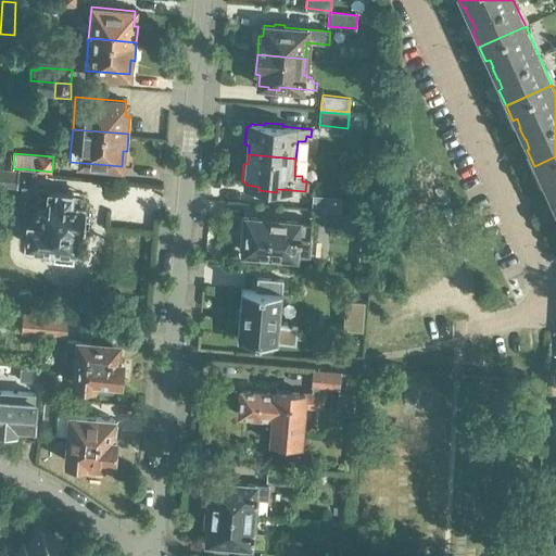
[(555,207),(553,209),(555,214),(555,156),(534,166),(541,181),(544,179),(547,188),(546,188),(552,200),(553,199),(555,206),(555,207)]
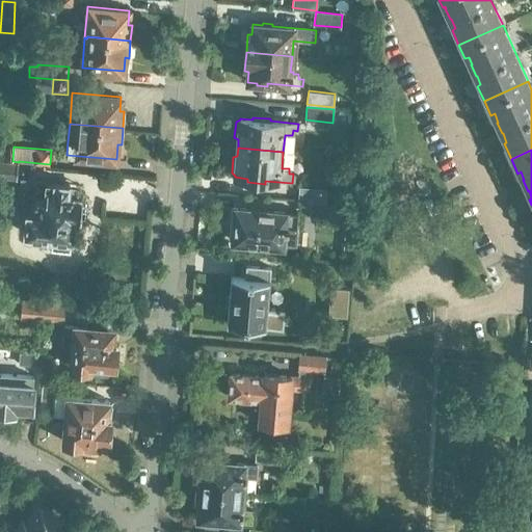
[(18,169),(0,167),(0,180),(17,182),(18,169)]
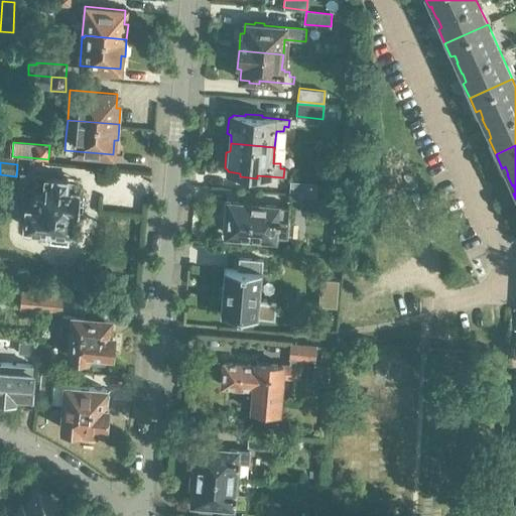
[(52,178),(20,174),(19,184),(23,184),(21,208),(25,209),(23,228),(50,231),(48,242),(67,244),(69,233),(71,233),(73,214),(77,214),(80,190),(65,188),(67,178),(52,177),(52,178)]
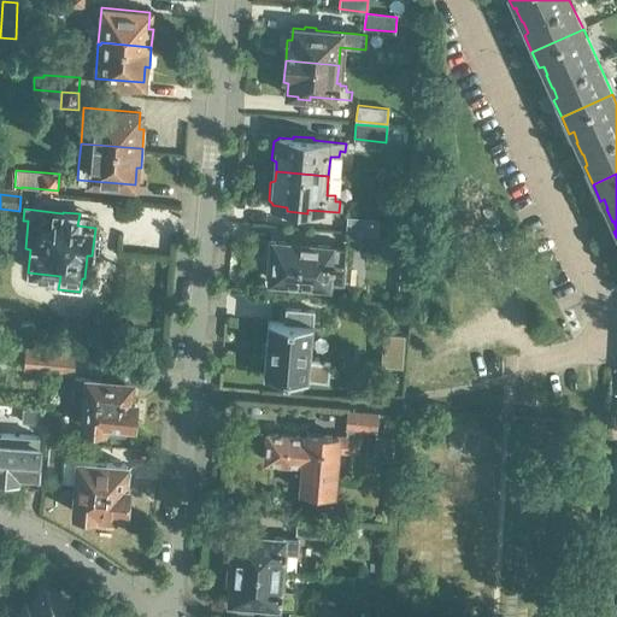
[(378,219),(348,217),(346,233),(377,235),(378,219)]
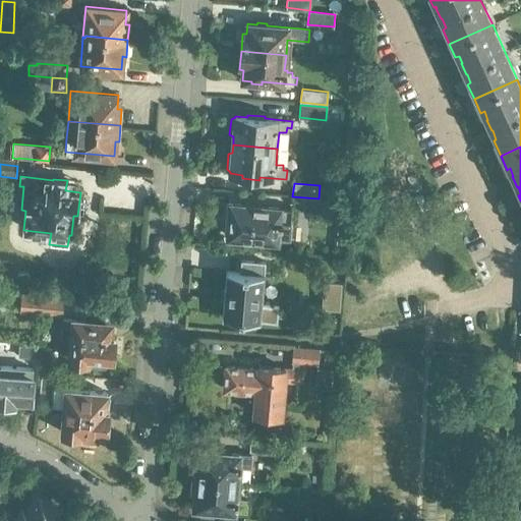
[(303,213),(316,214),(348,216),(349,203),(305,198),(303,213)]
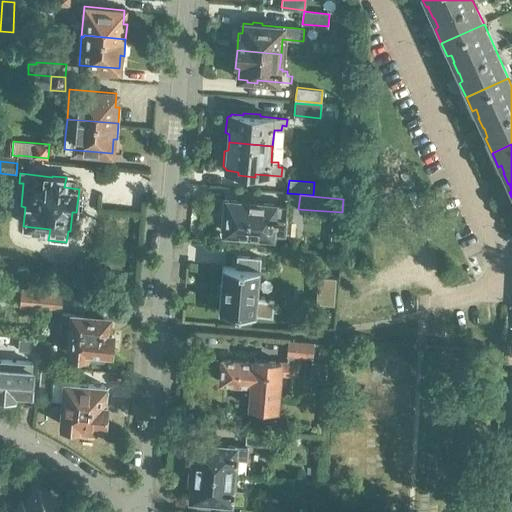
[(225,232),(273,237),(273,235),(283,236),(286,207),(286,205),(227,200),(227,204),(224,204),(222,227),(225,227),(225,232)]
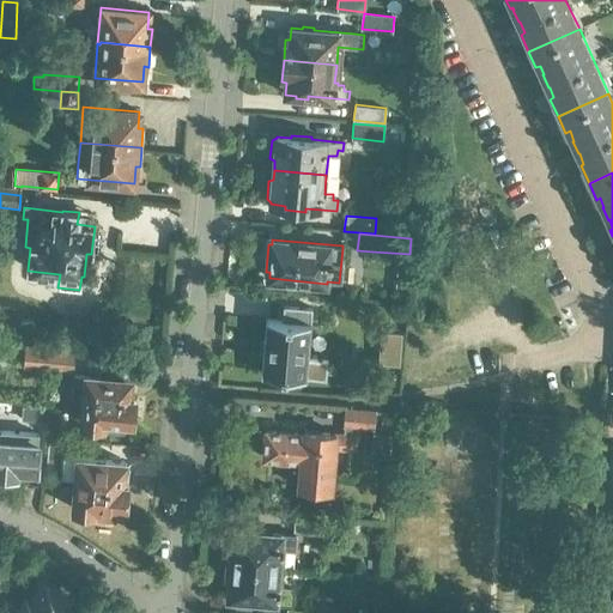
[(283,320),(266,319),(261,374),(327,380),(328,360),(309,358),(313,308),(284,305),(283,320)]
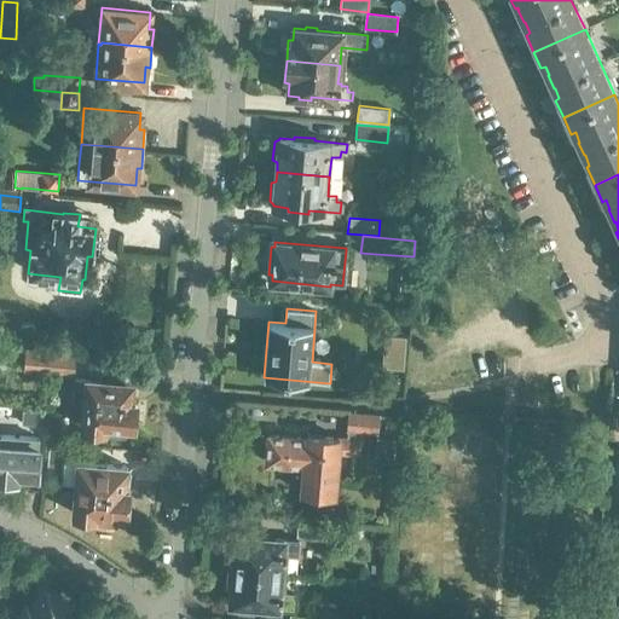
[(386,368),(406,369),(409,334),(388,333),(386,368)]
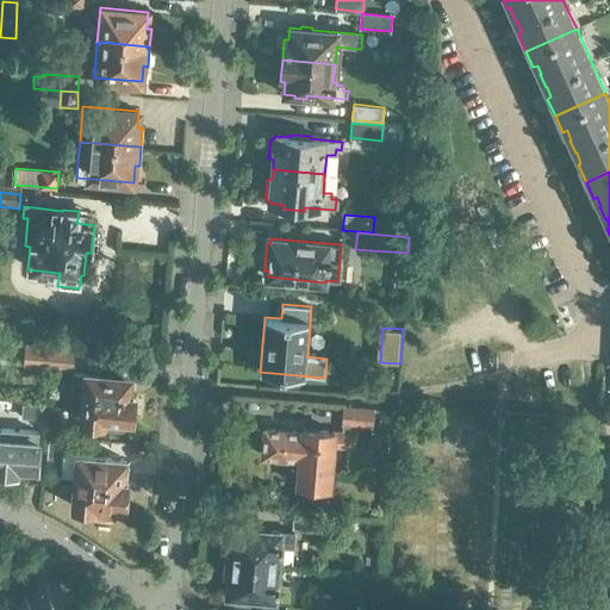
[(25,362),(70,366),(70,349),(26,346),(25,362)]
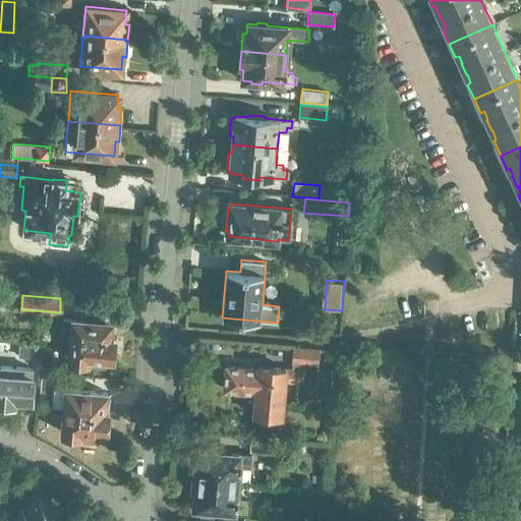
[(60,341),(72,342),(71,358),(88,359),(88,363),(89,365),(104,366),(106,364),(107,357),(108,357),(108,355),(113,352),(114,343),(109,339),(111,322),(105,321),(105,314),(85,312),(85,319),(73,317),(73,319),(62,317),(60,341)]
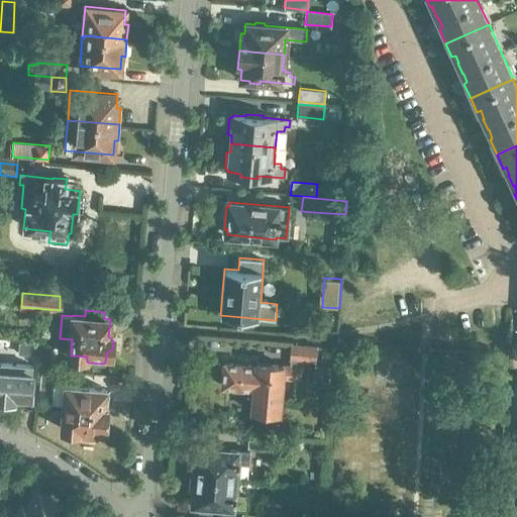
[(41,344),(19,342),(18,354),(40,355),(41,344)]
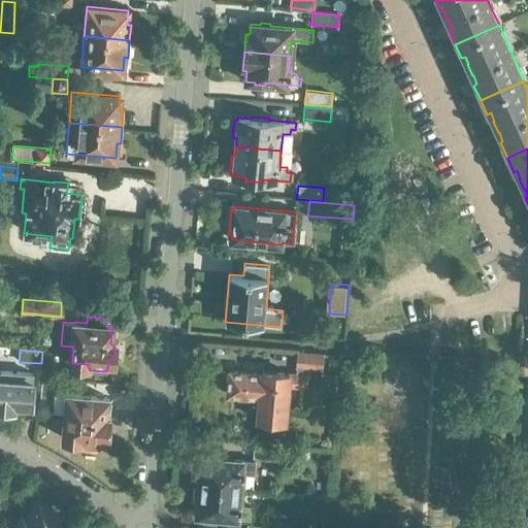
[(298,351),(297,366),(310,367),(322,368),(324,355),(299,352),(299,351),(298,351)]
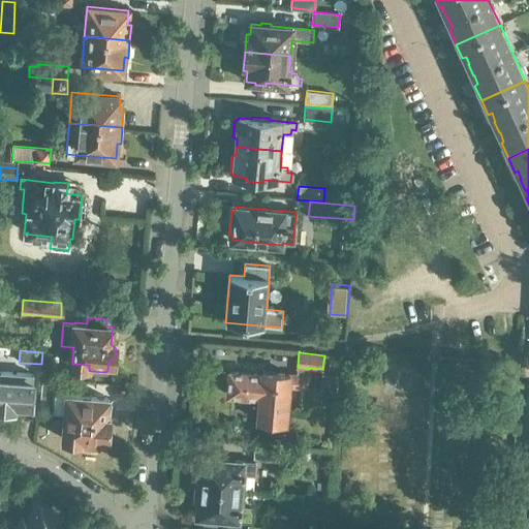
[(0,406),(16,408),(16,403),(32,404),(34,382),(34,373),(0,370),(0,406)]
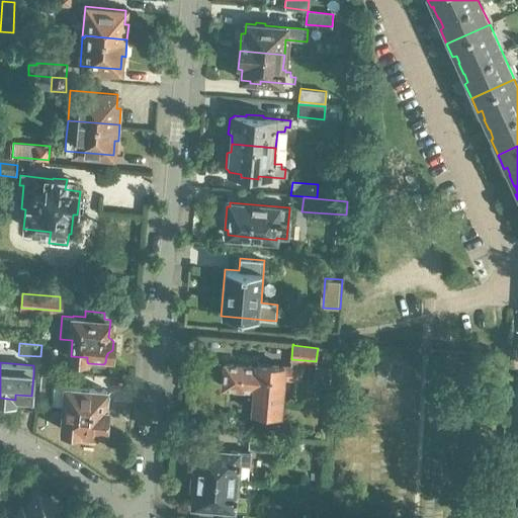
[(226,364),(224,386),(255,390),(253,412),(265,413),(265,415),(275,416),(275,414),(280,414),(283,378),(293,379),(294,367),(290,367),(257,364),(257,366),(226,364)]
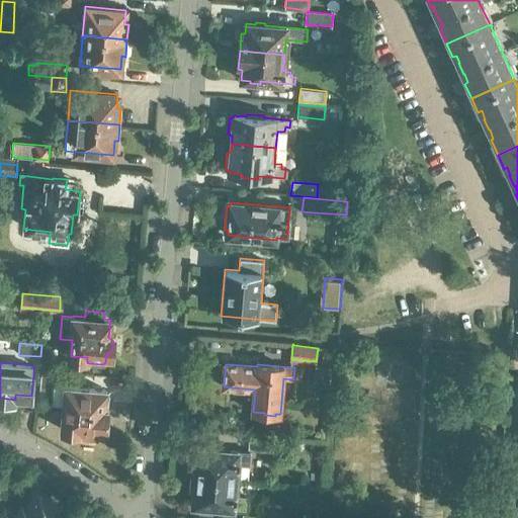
[(106,390),(66,385),(68,373),(40,371),(38,394),(52,395),(51,404),(65,406),(62,429),(80,431),(80,436),(99,437),(100,427),(102,428),(106,424),(108,408),(105,408),(106,390)]
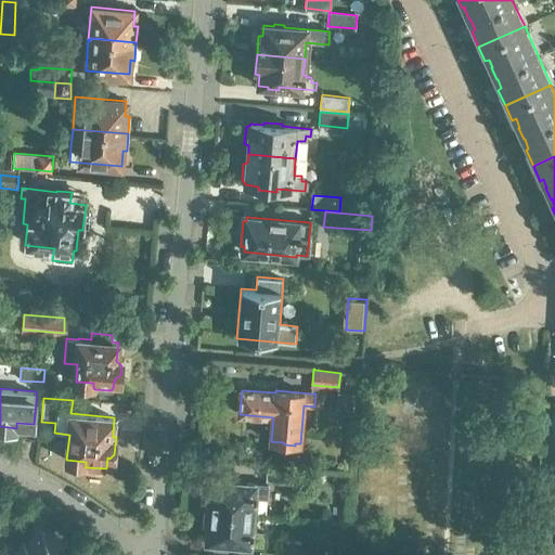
[(294,468),(269,466),(267,480),(304,483),(305,469),(294,468)]
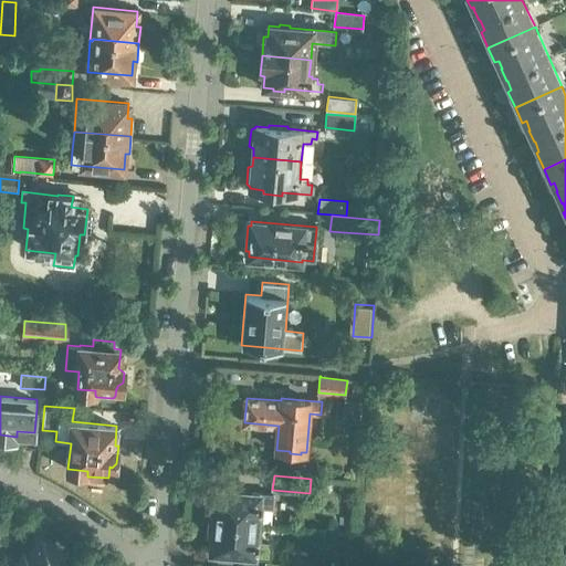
[(210,500),(209,520),(258,524),(259,519),(271,520),(273,494),(238,491),(238,488),(228,486),(227,490),(217,490),(216,501),(210,500)]
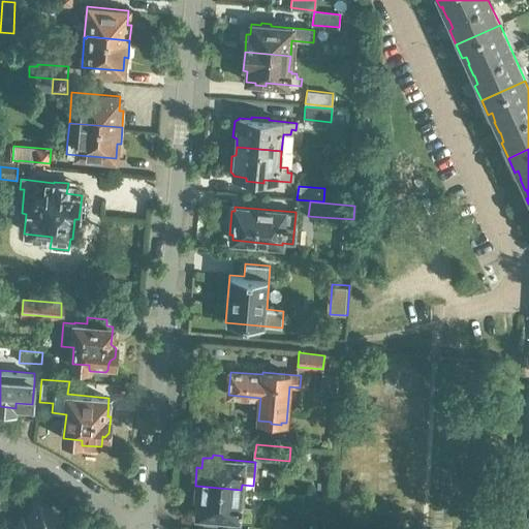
[(216,517),(250,520),(251,507),(240,506),(241,490),(195,486),(193,503),(198,504),(197,515),(208,516),(208,519),(216,520),(216,517)]
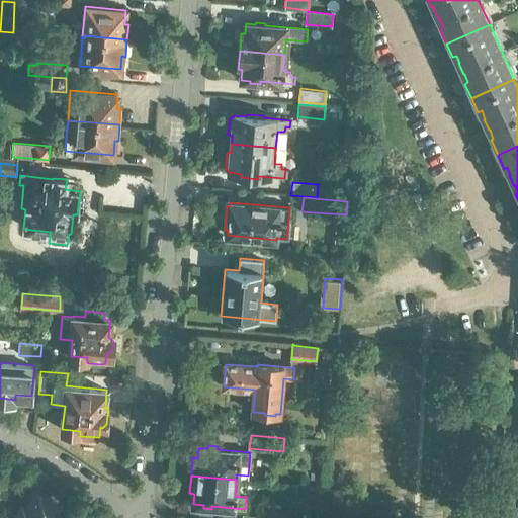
[(23,505),(14,517),(53,517),(56,514),(58,515),(64,506),(62,505),(64,501),(62,500),(62,501),(52,494),(50,497),(34,487),(33,488),(36,490),(25,506),(23,505)]
